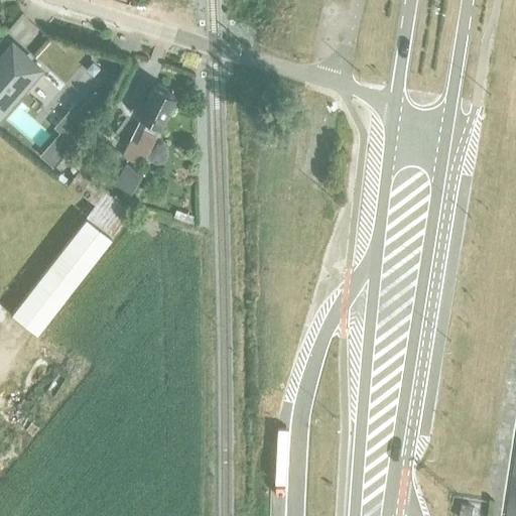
[(0,110),(44,61),(12,32),(0,45),(0,110)]
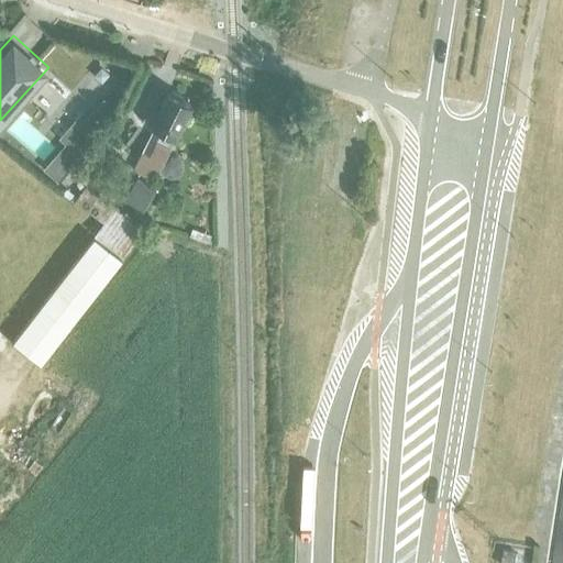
[(169,88),(147,127),(172,141),(195,103),(169,88)]
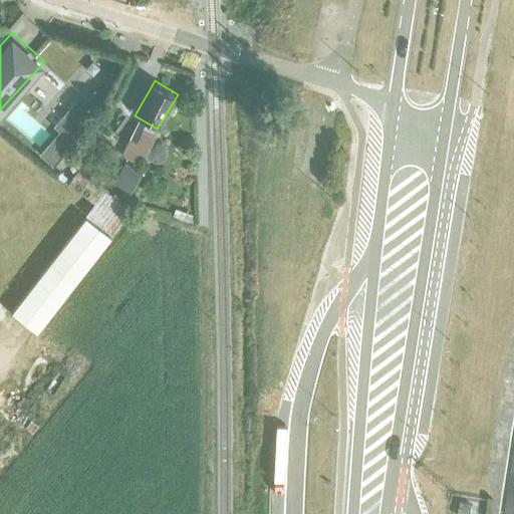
[(76,99),(37,148),(53,161),(92,112),(76,99)]
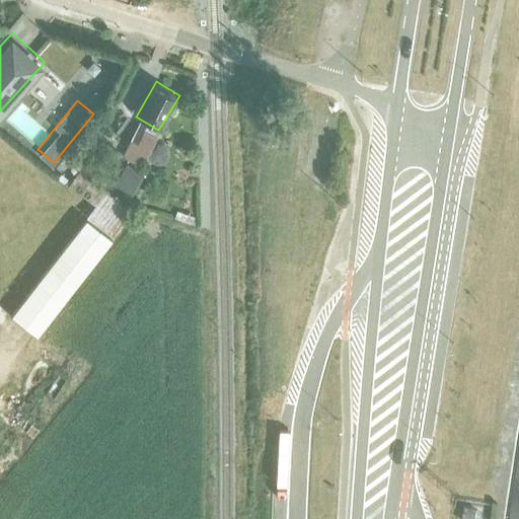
[(7,120),(35,147),(49,134),(20,105),(7,120)]
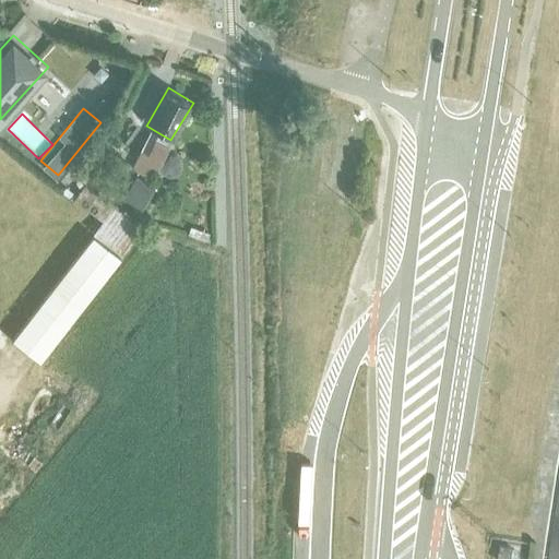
[(130,165),(152,177),(171,143),(150,130),(130,165)]
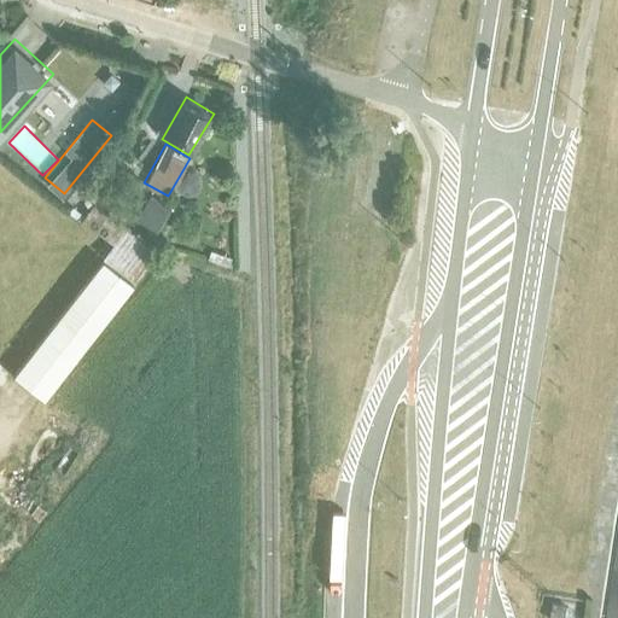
[(0,220),(19,199),(0,181),(0,220)]
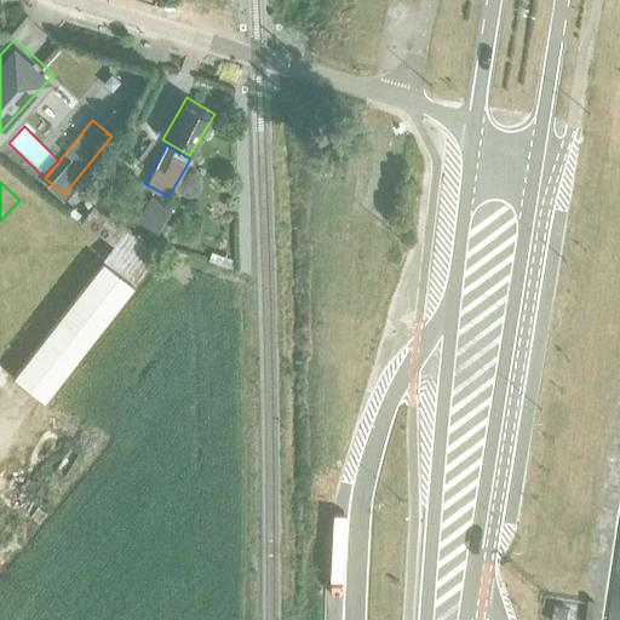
[(153,194),(136,220),(158,235),(174,208),(153,194)]
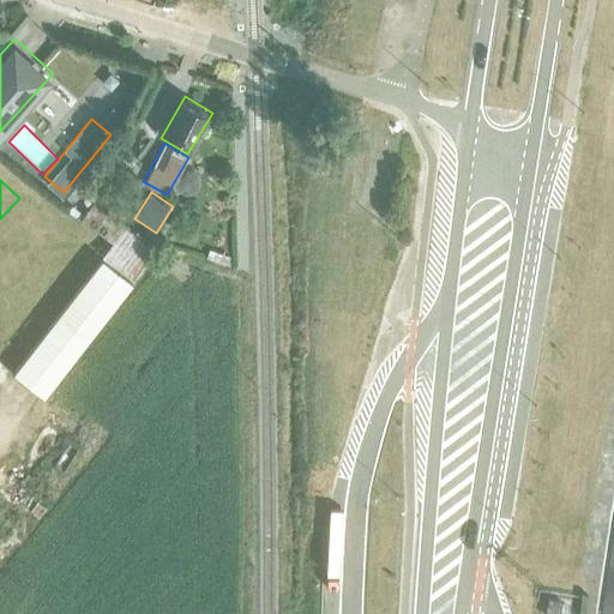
[(98,204),(0,323),(0,348),(50,390),(161,254),(98,204)]
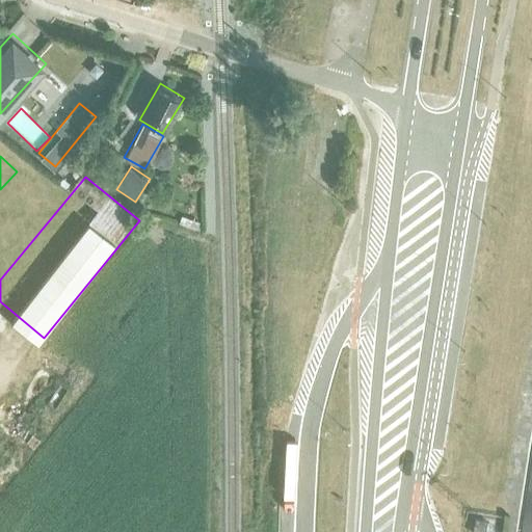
[(485,531),(487,523),(475,521),(473,531),(485,531)]
